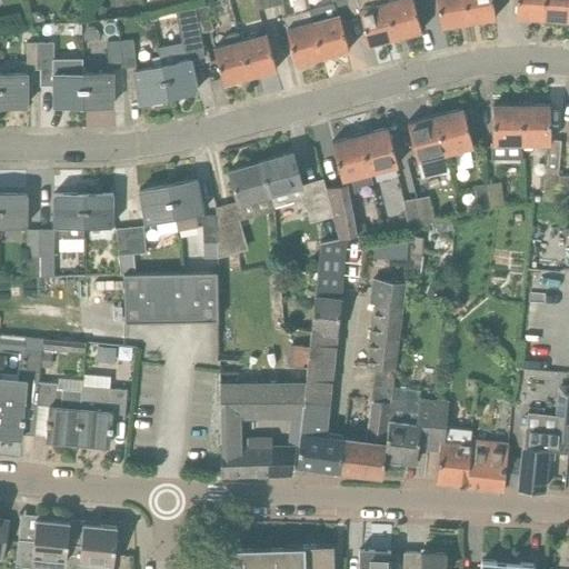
[(270,7),(268,0),(255,0),(257,10),(270,7)]
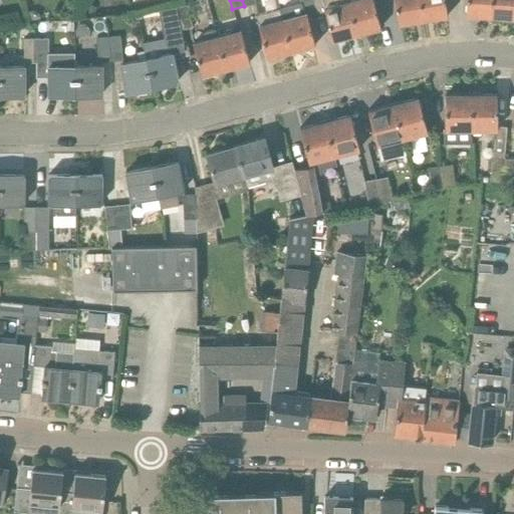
[(302,0),(299,0),(301,4),(280,9),(291,52),(311,46),(311,47),(315,46),(302,0)]
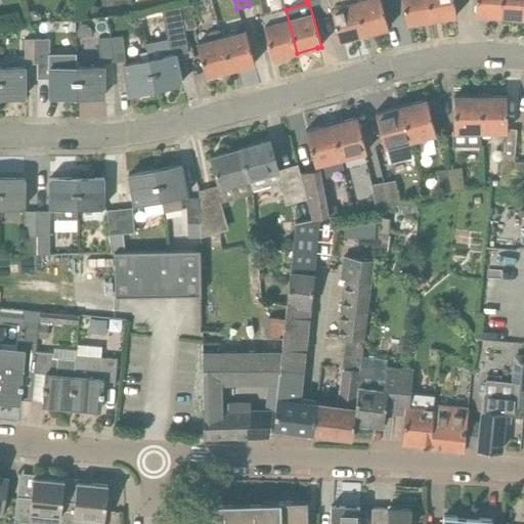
[(355,3),(353,0),(328,0),(339,42),(342,41),(363,36),(355,3)]
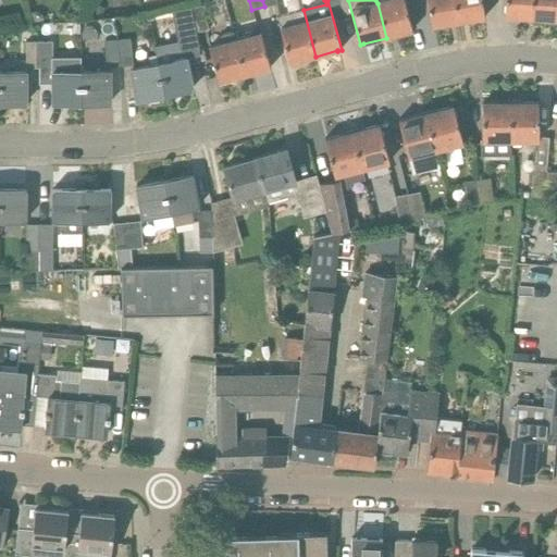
[(387,0),(378,3),(386,38),(409,32),(412,32),(404,0),(387,0)]
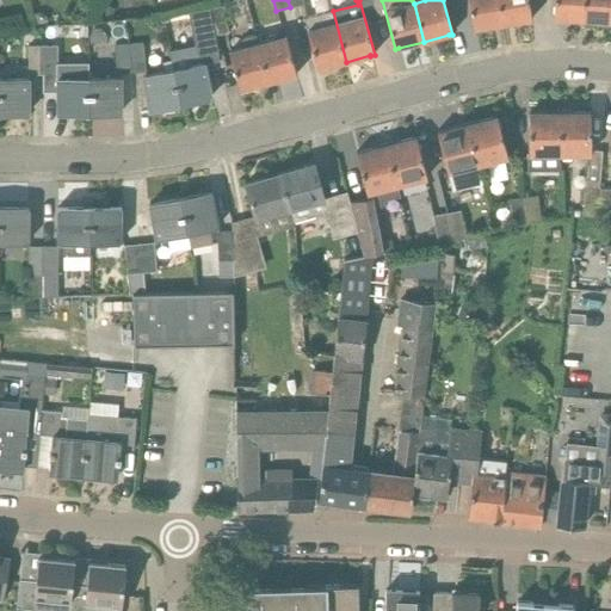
[(468,0),(475,29),(477,29),(503,24),(497,0),(468,0)]
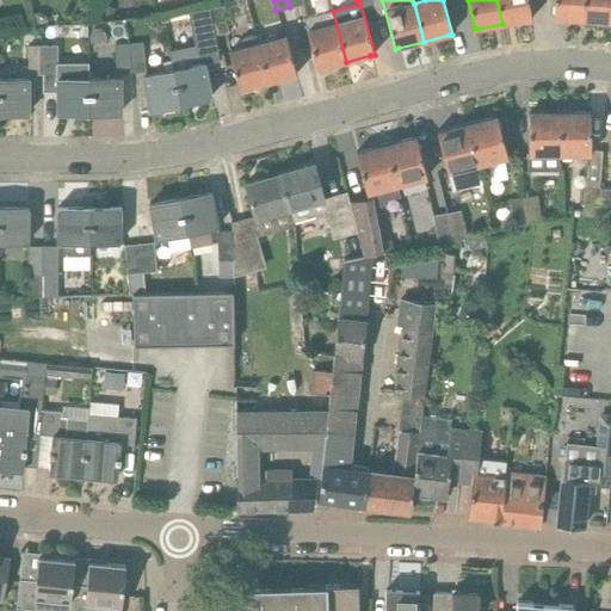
[(497,0),(503,24),(528,20),(532,20),(528,0),(497,0)]
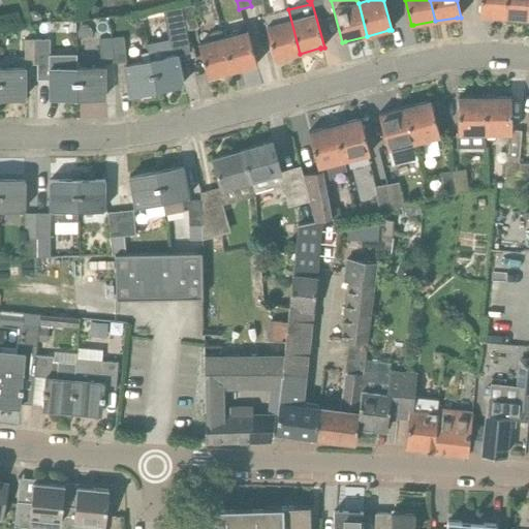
[(504,0),(479,0),(479,17),(483,17),(483,16),(504,18),(504,0)]
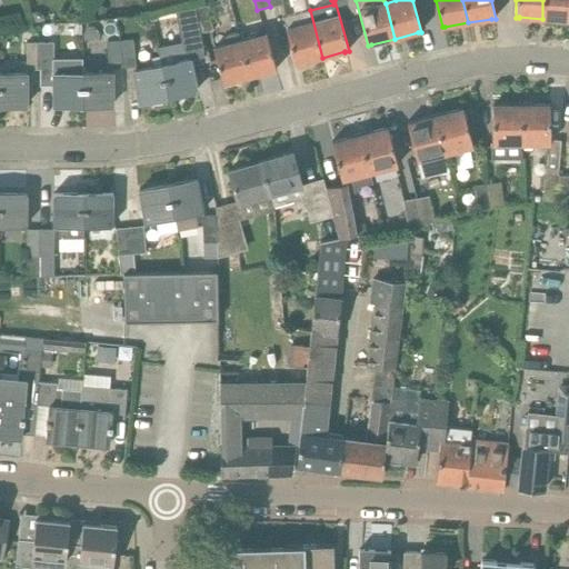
[(567,21),(568,20),(568,0),(542,0),(542,19),(567,20),(567,21)]
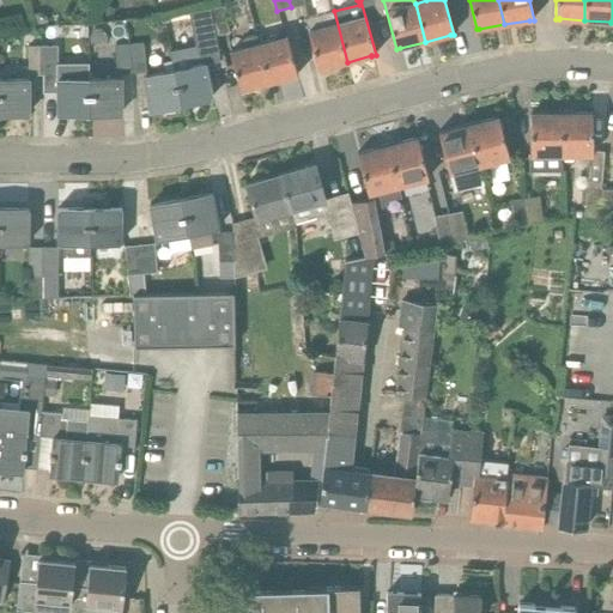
[(216,36),(230,34),(224,7),(211,10),(216,36)]
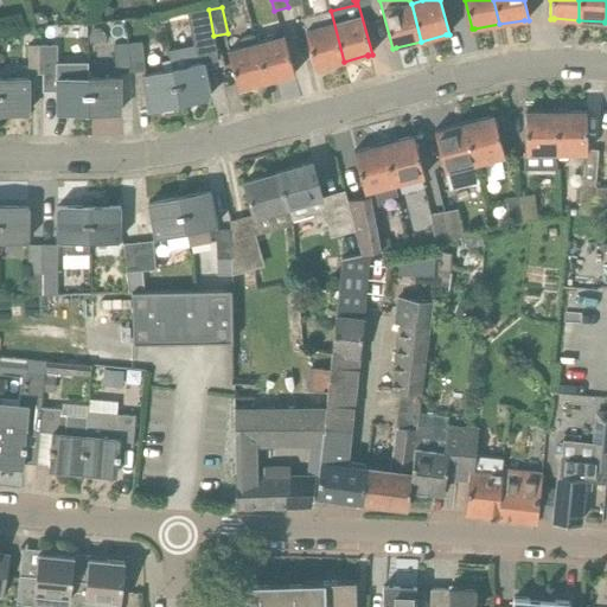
[(101,17),(110,21),(114,13),(104,8),(101,17)]
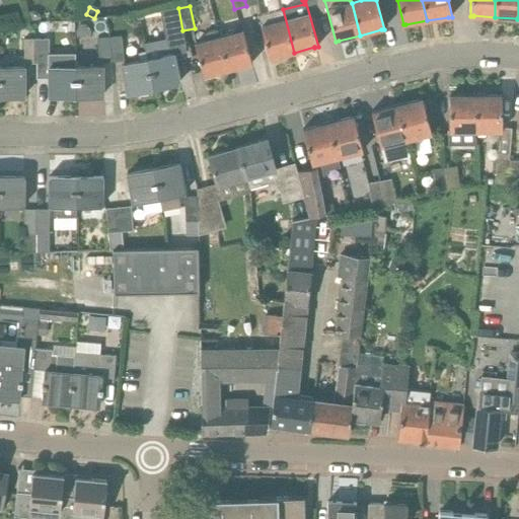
[(162,17),(166,40),(168,51),(187,47),(182,30),(178,8),(161,12),(162,17)]
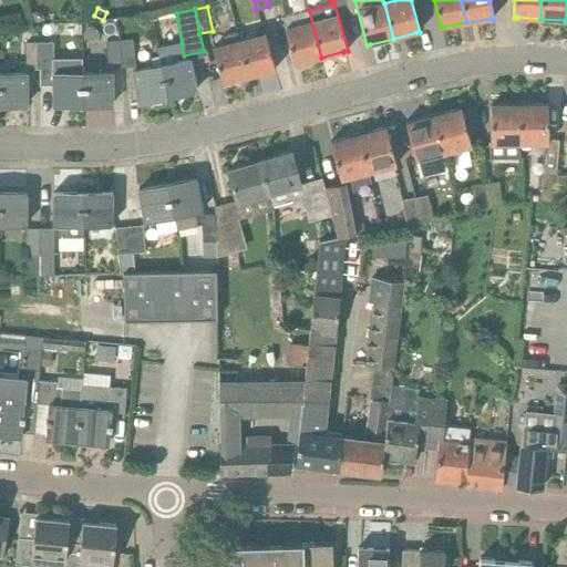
[(298,63),(321,58),(309,10),(282,17),(286,29),(285,29),(295,64),(298,64),(298,63)]
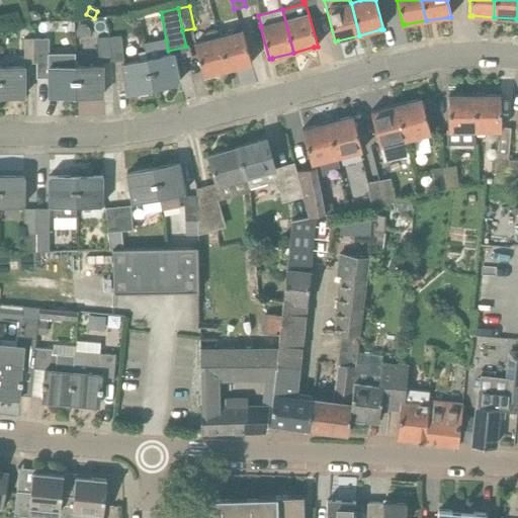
[(28,12),(31,22),(41,19),(39,14),(34,11),(28,12)]
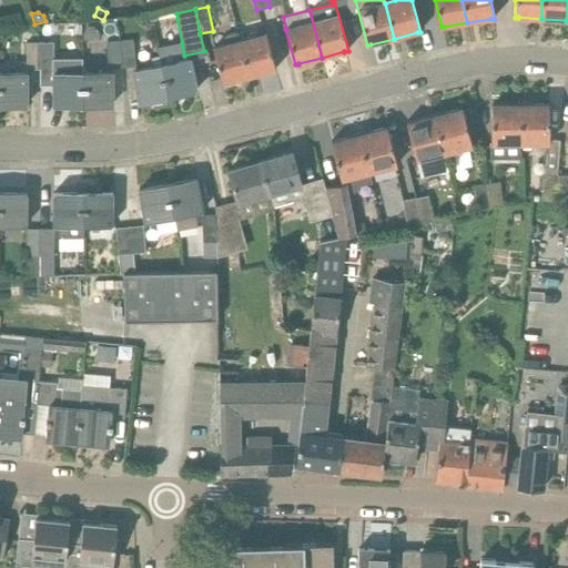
[(99,41),(99,33),(94,28),(83,28),(83,41),(99,41)]
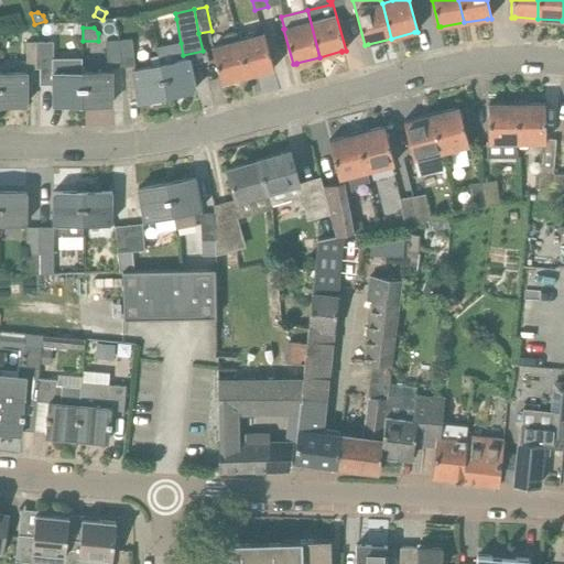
[(223,36),(226,45),(212,49),(221,84),(225,83),(247,76),(238,42),(236,33),(223,36)]
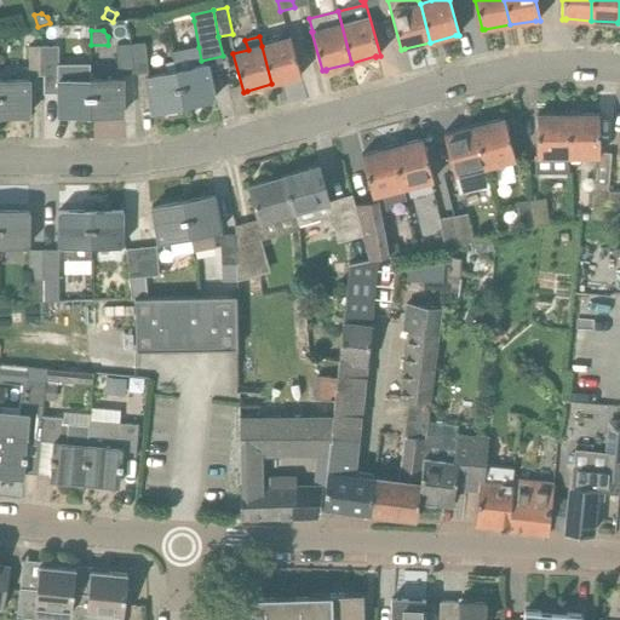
[(262,46),(271,84),(297,78),(300,76),(291,38),(262,46)]
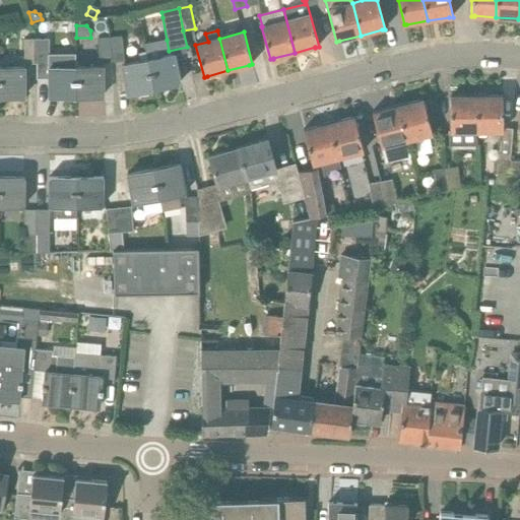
[(124,60),(122,37),(110,38),(112,61),(124,60)]
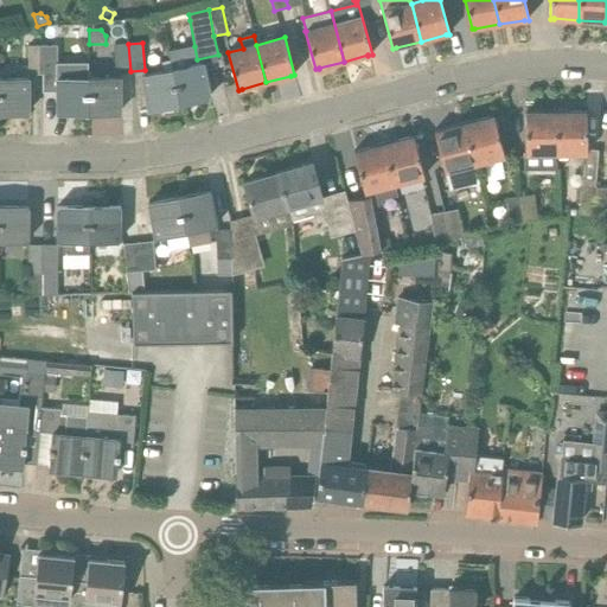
[(128,44),(113,45),(116,72),(131,71),(128,44)]
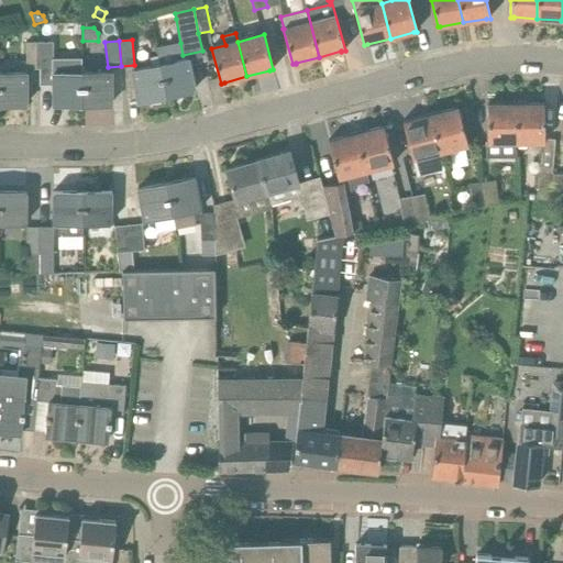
[(40,42),(26,42),(26,68),(40,68),(40,42)]
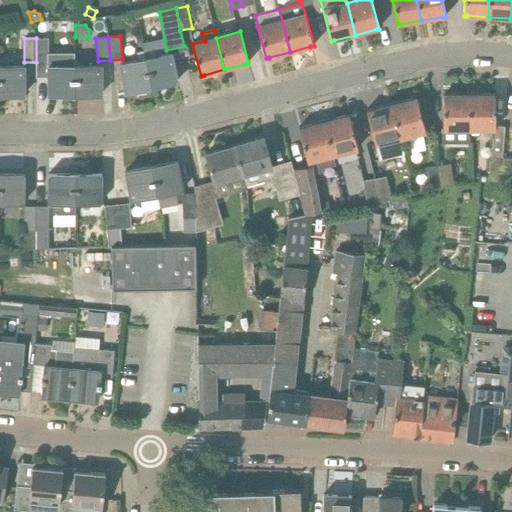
[(48,62),(48,38),(36,38),(36,62),(48,62)]
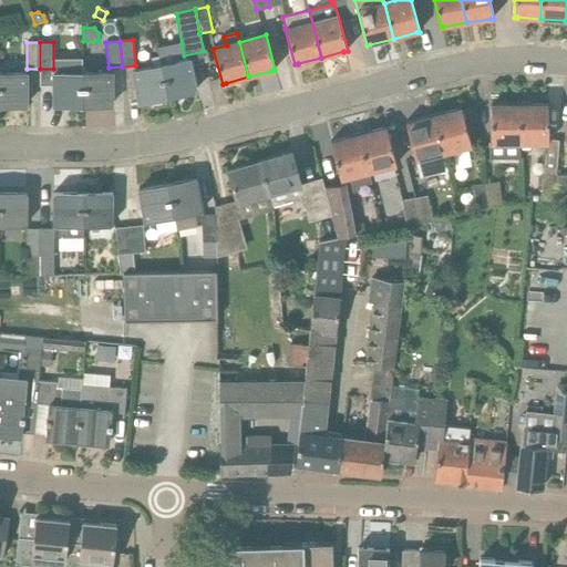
[(191,60),(179,62),(176,43),(157,48),(160,57),(166,96),(197,90),(191,60)]
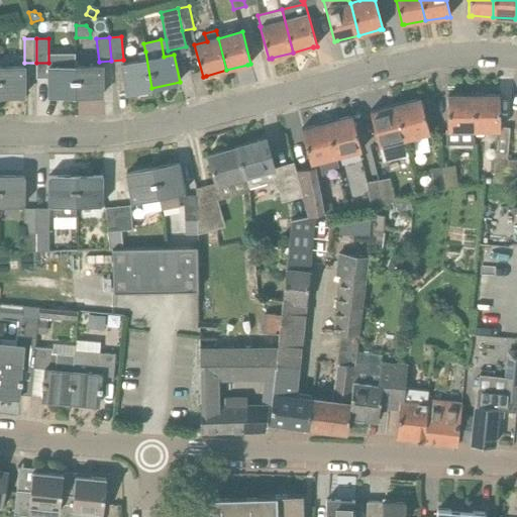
[(126,93),(151,88),(145,52),(137,53),(139,62),(121,66),(126,93)]
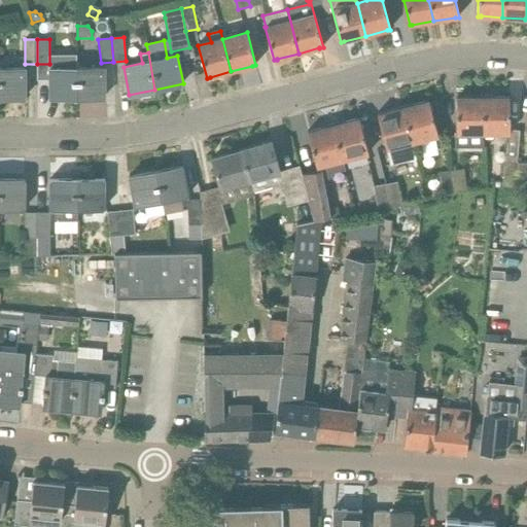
[(0,69),(0,97),(25,98),(26,70),(0,69)]
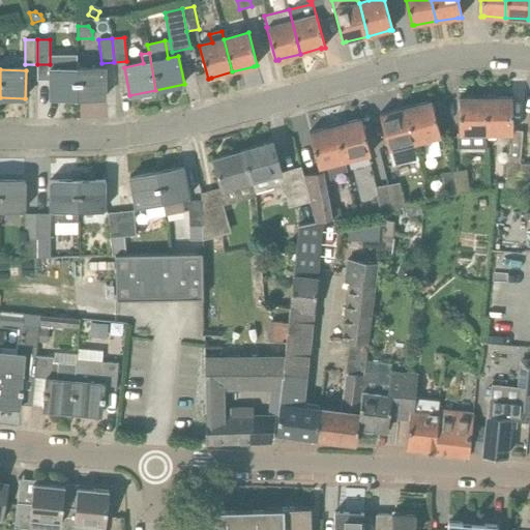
[(78,98),(77,70),(50,70),(50,98),(78,98)]
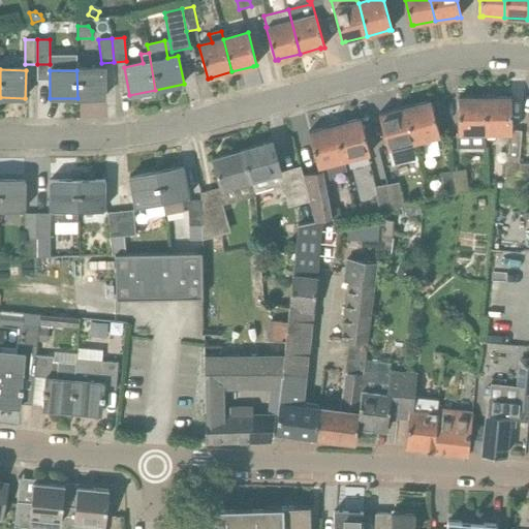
[(78,98),(105,97),(105,70),(76,70),(78,98)]
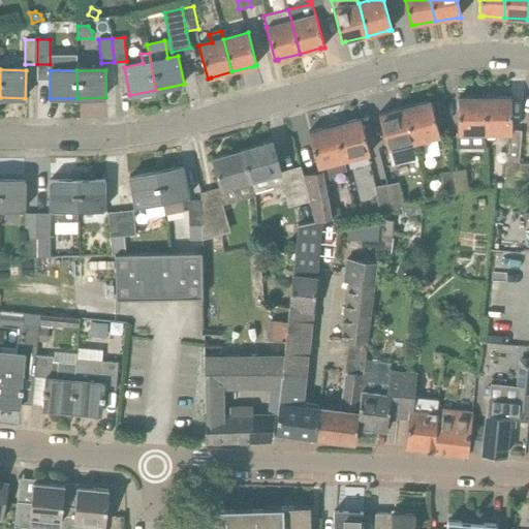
[(459,97),(458,97),(458,133),(457,133),(457,149),(485,148),(485,134),(485,97),(459,98),(459,97)]
